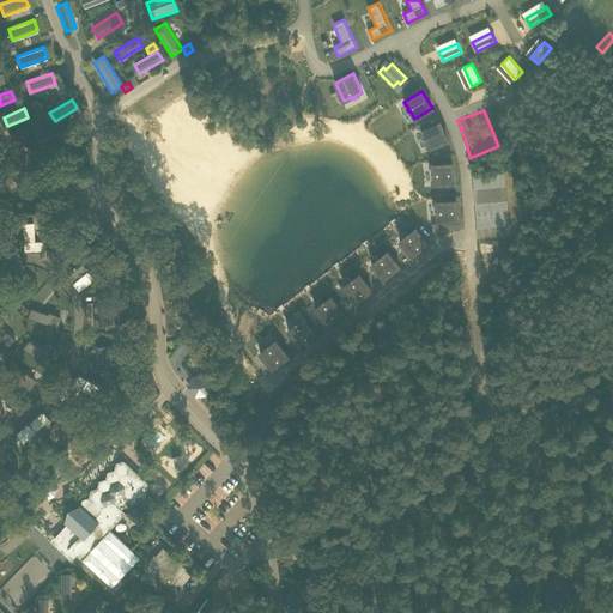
[(441,122),(422,129),(424,138),(423,138),(424,140),(425,140),(429,149),(448,141),(441,122)]
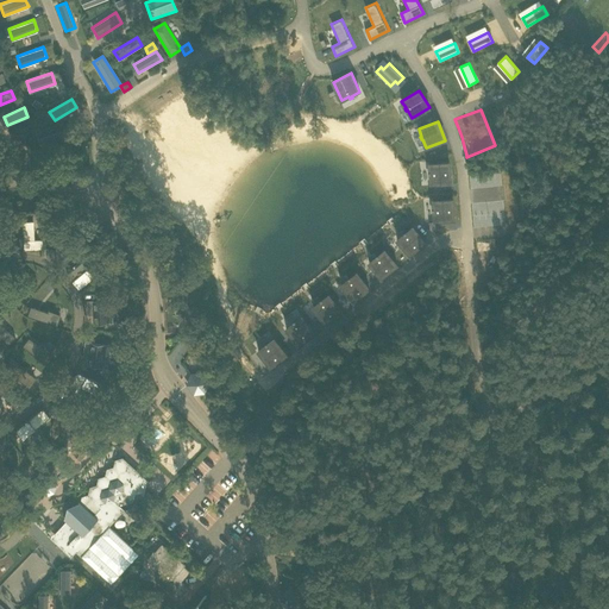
[(68,130),(38,138),(42,148),(70,139),(68,130)]
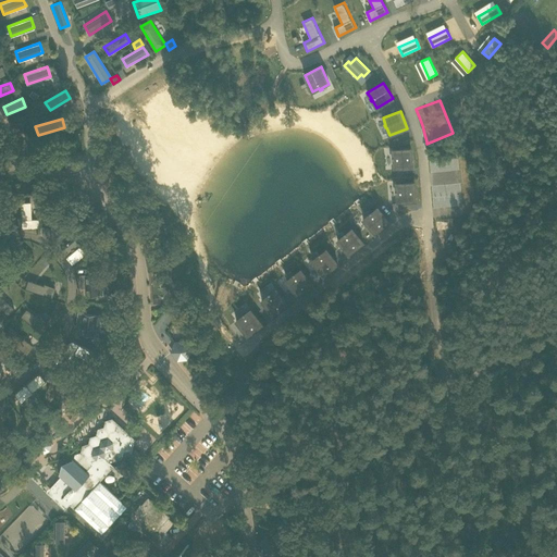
[(393,158),(392,158),(392,160),(393,160),(394,169),(412,166),(411,149),(393,150),(393,158)]
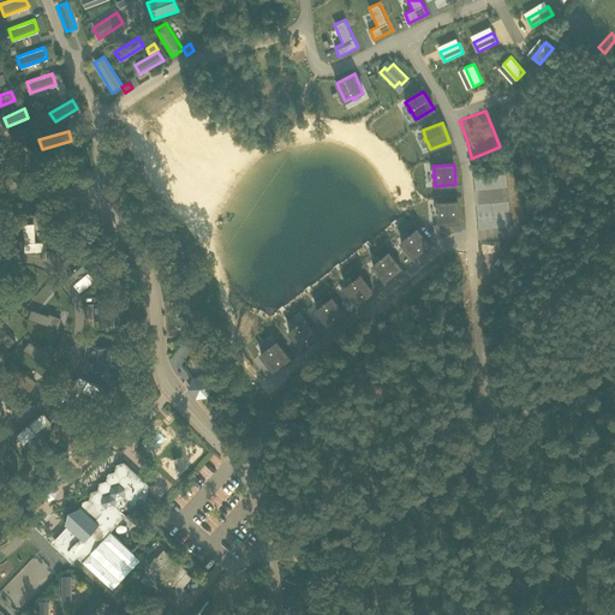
[(457,192),(436,192),(436,199),(434,199),(434,202),(436,202),(436,212),(457,212),(457,192)]
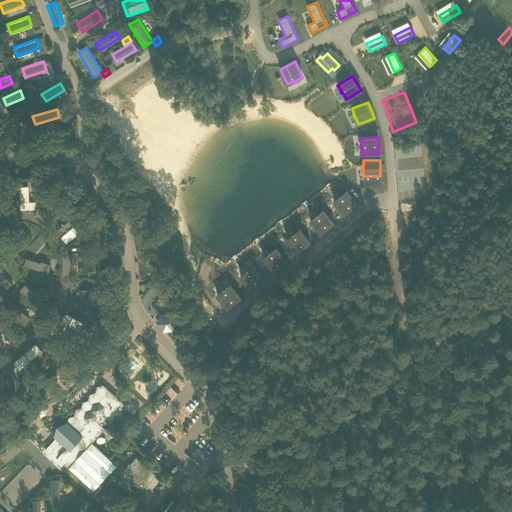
[(29,185),(19,186),(20,210),(37,210),(36,201),(30,201),(29,185)]
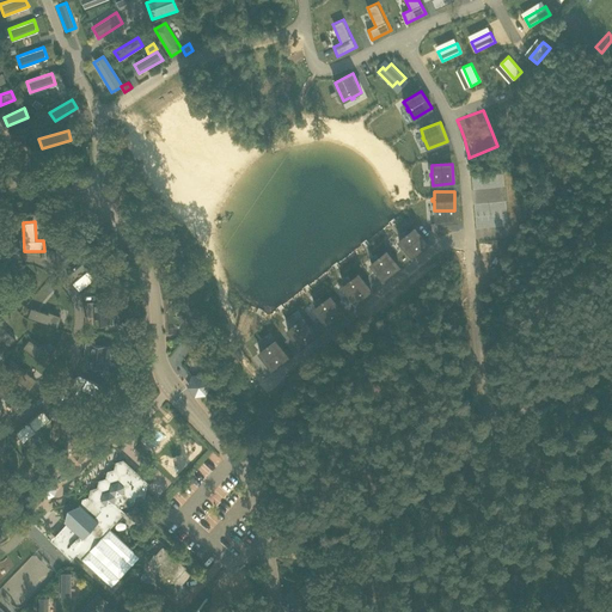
[(433,242),(420,225),(414,230),(412,228),(410,230),(411,231),(404,237),(416,254),(433,242)]
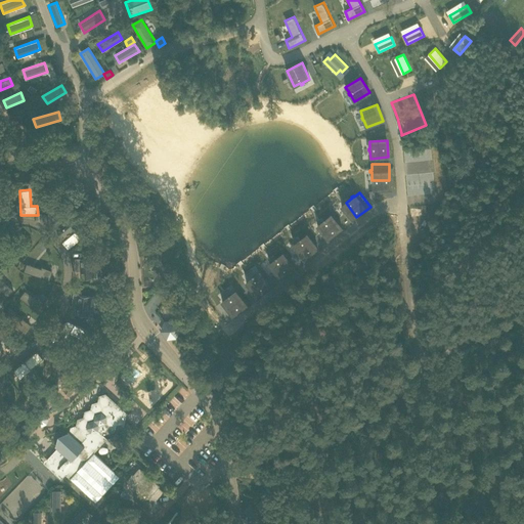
[(345,225),(335,211),(330,215),(329,214),(326,216),(328,217),(321,222),(332,235),(345,225)]
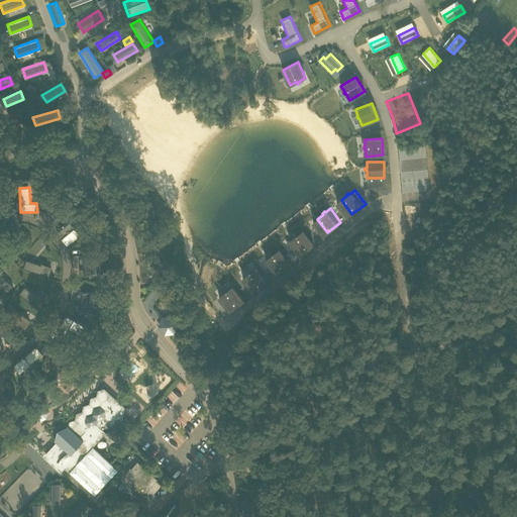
[(70,222),(57,233),(68,245),(81,235),(70,222)]
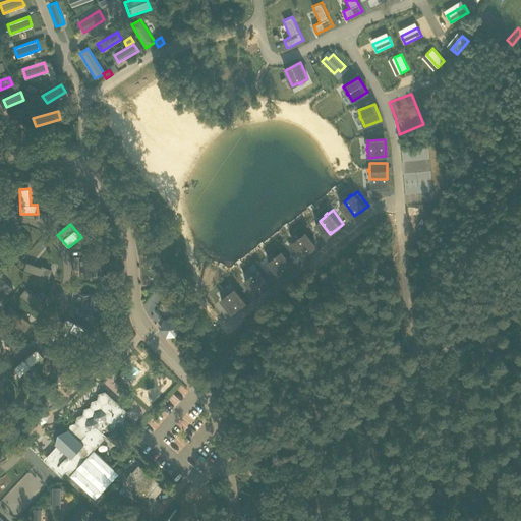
[(322,245),(310,232),(305,236),(304,235),(302,236),(303,237),(297,242),(307,256),(322,245)]
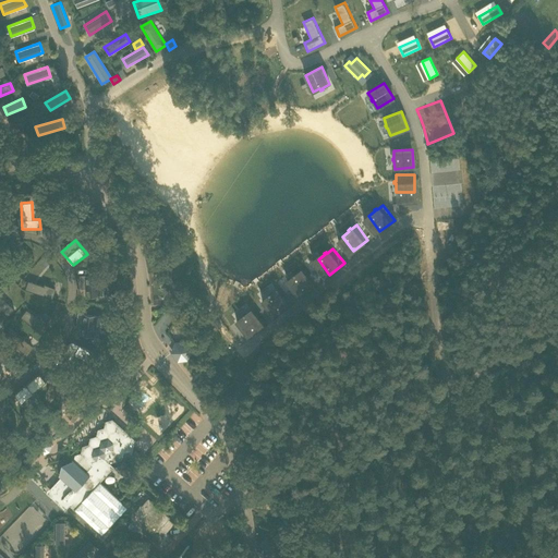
[(26,251),(8,273),(15,280),(34,258),(26,251)]
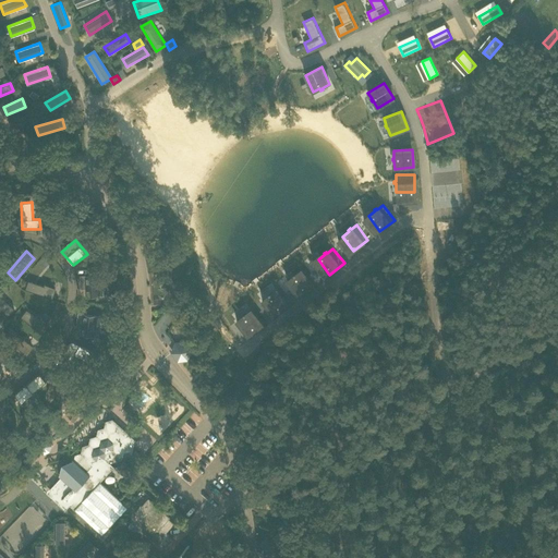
[(316,283),(304,268),(299,273),(298,271),(295,274),(296,275),(290,280),(301,294),(316,283)]
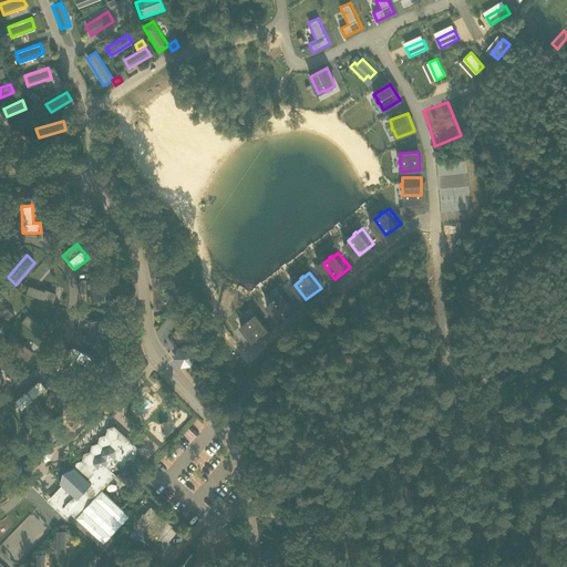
[(85,280),(81,280),(82,294),(86,294),(86,301),(105,300),(105,289),(102,290),(101,279),(85,280)]
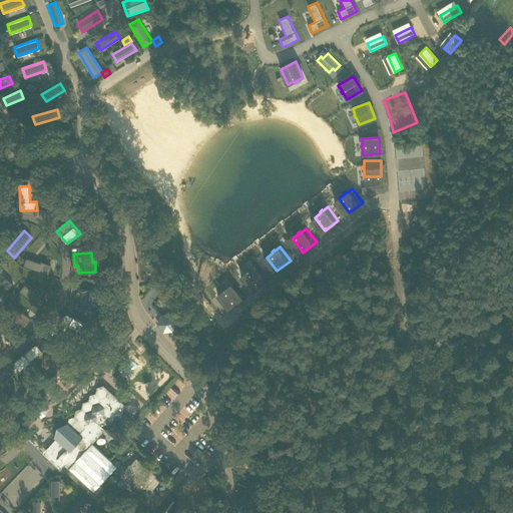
[(26,258),(24,266),(49,275),(51,267),(26,258)]
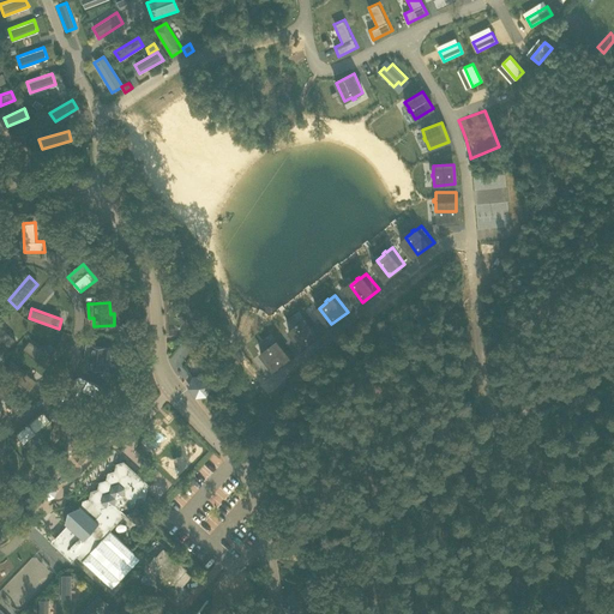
[(318,333),(305,318),(299,323),(298,321),(296,323),(298,324),(289,330),(302,347),(318,333)]
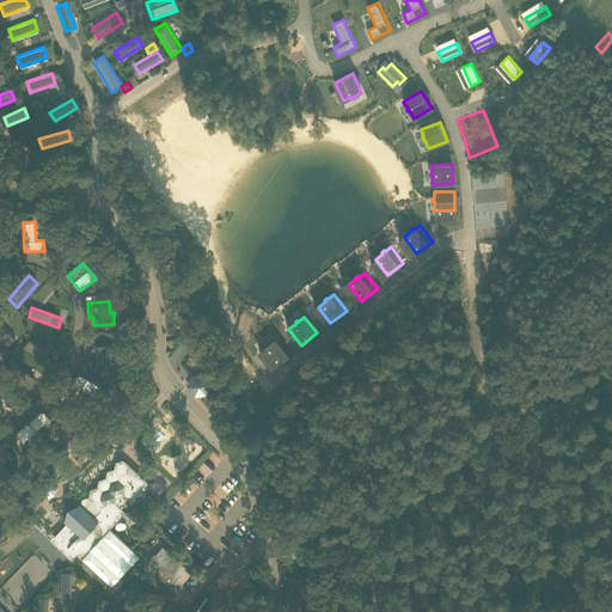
[(0,324),(0,337),(8,346),(16,338),(0,324)]
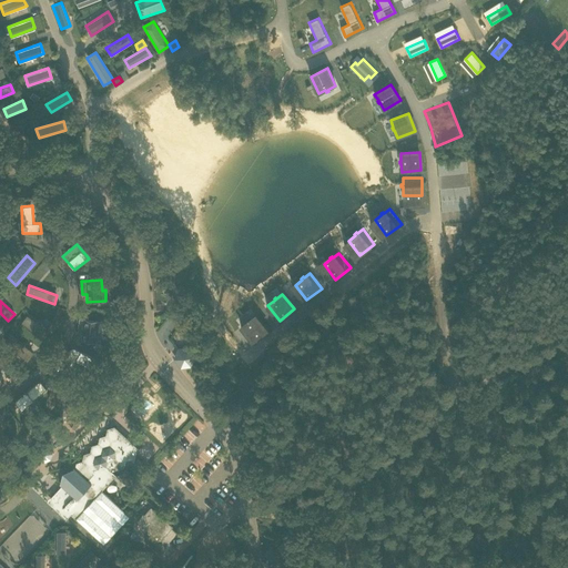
[(28,315),(22,323),(46,340),(51,333),(28,315)]
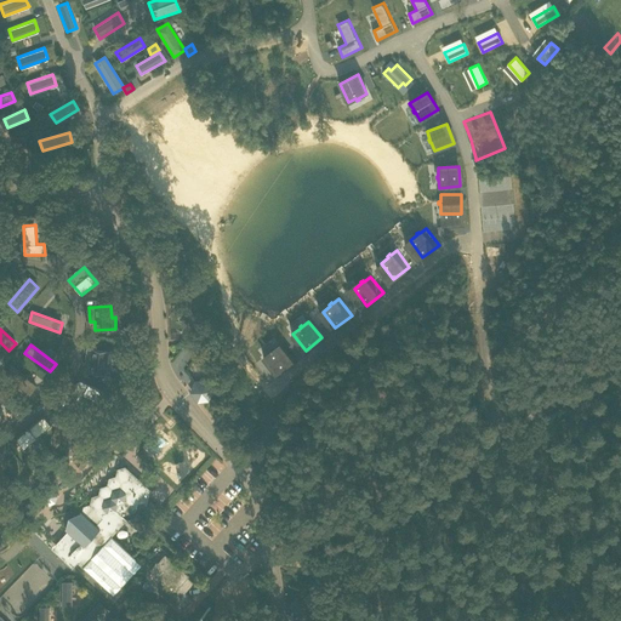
[(288,362),(275,345),(269,349),(268,348),(266,349),(267,351),(258,357),(272,374),(288,362)]
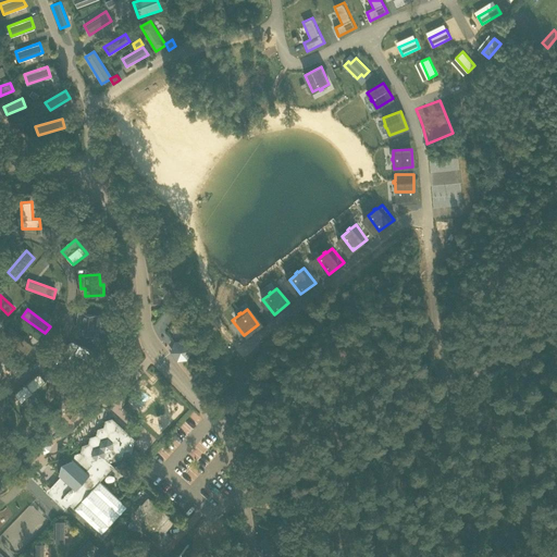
[(77,313),(76,325),(82,326),(81,333),(98,335),(99,325),(96,325),(97,316),(77,313)]
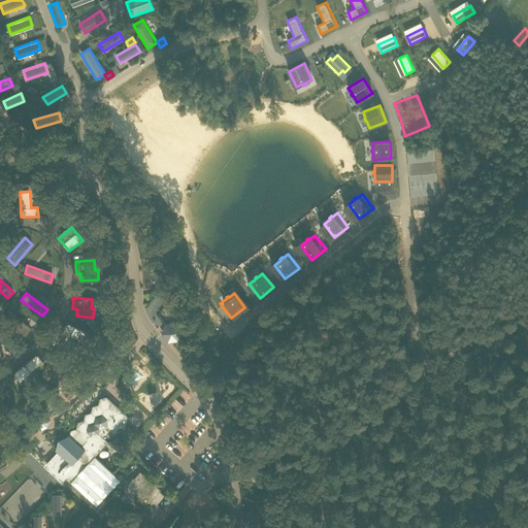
[(9,312),(4,320),(26,336),(31,329),(9,312)]
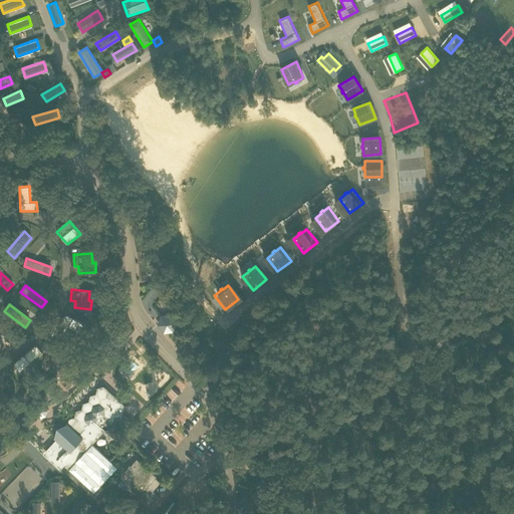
[(65,314),(58,327),(66,331),(69,326),(82,333),(87,325),(65,314)]
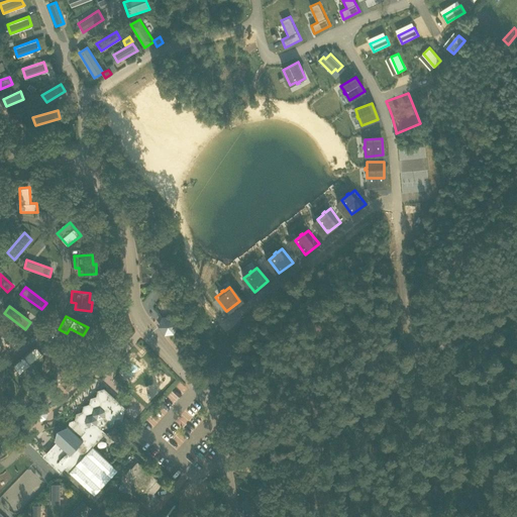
[(174,331),(177,324),(172,318),(164,319),(161,326),(166,332),(174,331)]
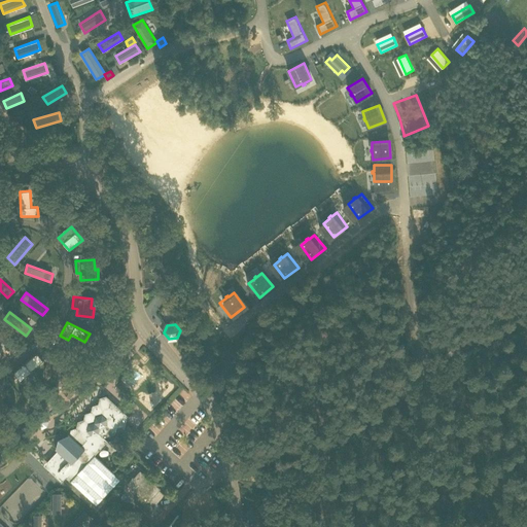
[(0,328),(0,340),(14,351),(20,344),(0,328)]
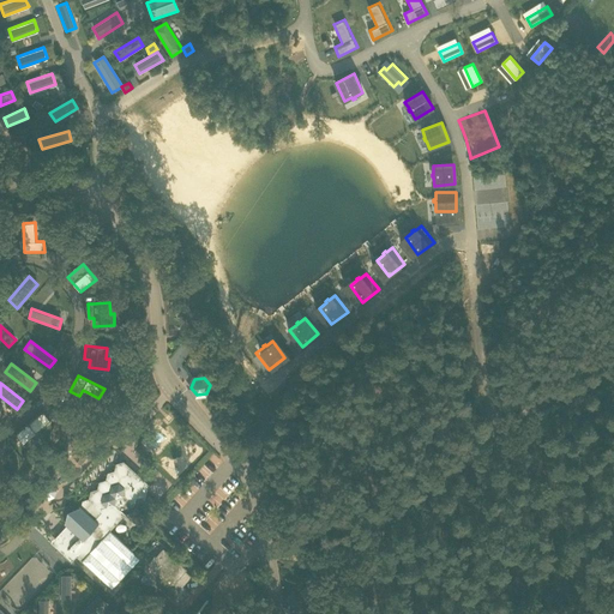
[(44,411),(17,434),(23,443),(50,420),(44,411)]
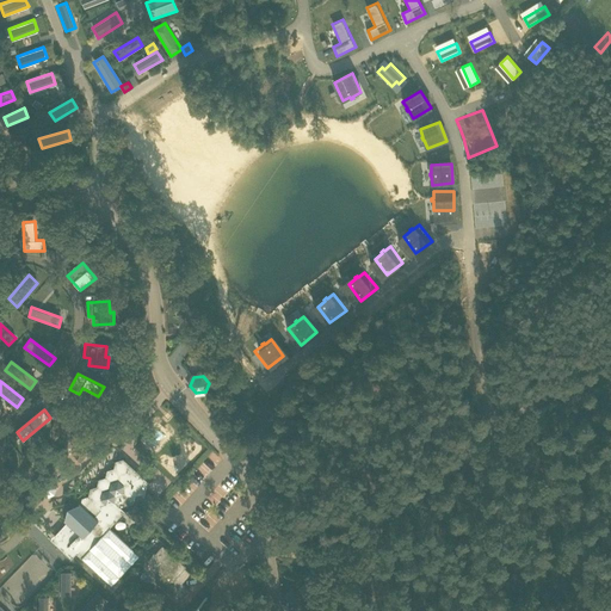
[(121,473),(115,468),(111,469),(107,470),(106,479),(98,480),(98,483),(97,489),(90,491),(88,498),(80,499),(80,505),(74,511),(63,520),(67,524),(57,534),(55,537),(53,537),(51,541),(72,559),(78,554),(81,557),(82,559),(111,586),(140,557),(110,528),(125,512),(121,507),(124,506),(137,517),(143,511),(134,501),(135,495),(141,494),(144,495),(147,488),(148,481),(143,476),(131,466),(127,470),(121,473)]
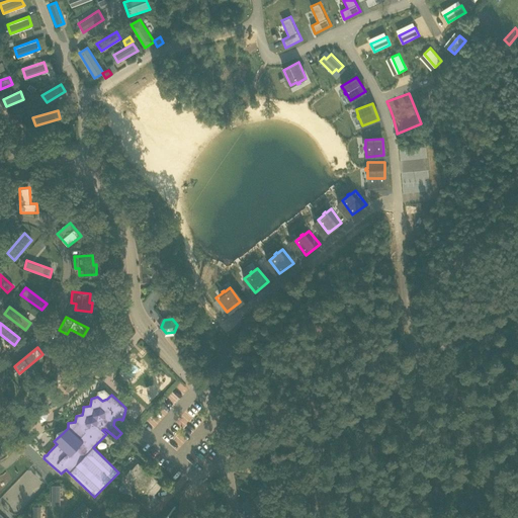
[(35,407),(33,410),(32,414),(33,418),(37,421),(41,421),(46,420),(49,416),(49,412),(47,408),(44,406),(39,405),(35,407)]
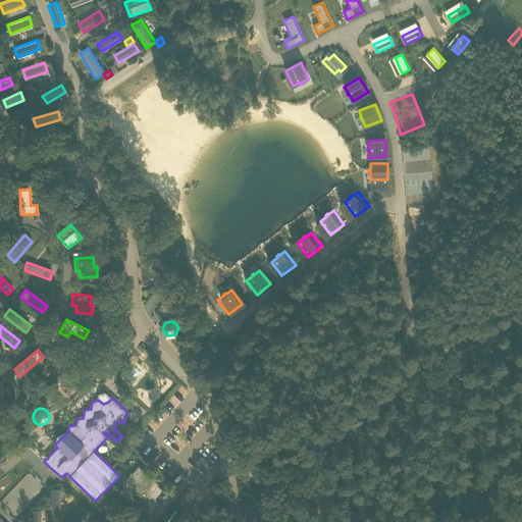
[(138,459),(142,462),(145,458),(136,449),(129,455),(136,461),(138,459)]
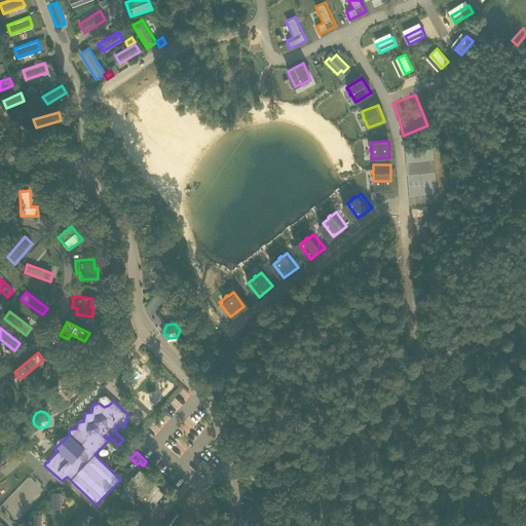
[(126,483),(140,495),(135,501),(148,513),(149,512),(155,517),(163,506),(157,501),(164,493),(159,489),(160,487),(144,473),(142,475),(139,472),(134,476),(126,483)]
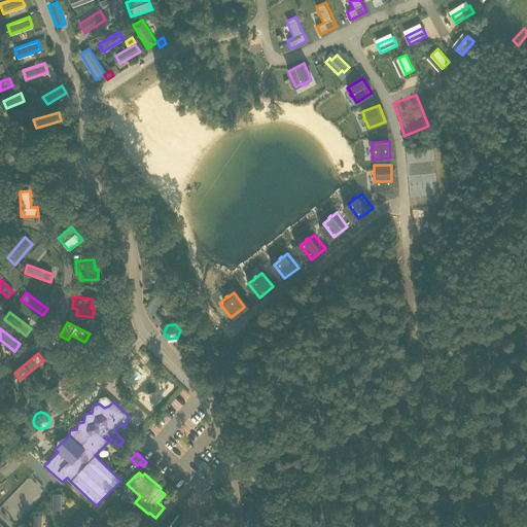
[(53,517),(62,517),(62,493),(54,493),(53,517)]
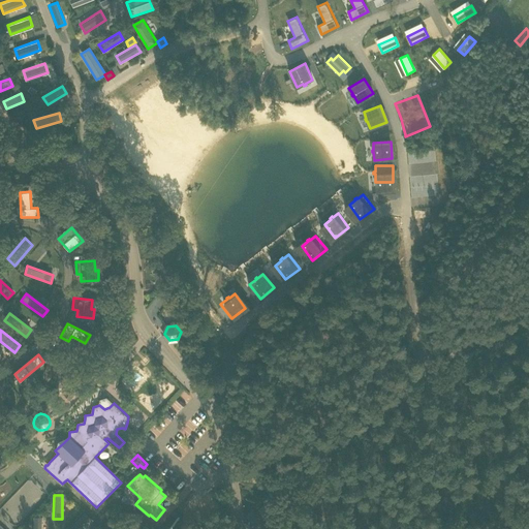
[(86,511),(68,528),(84,528),(94,520),(86,511)]
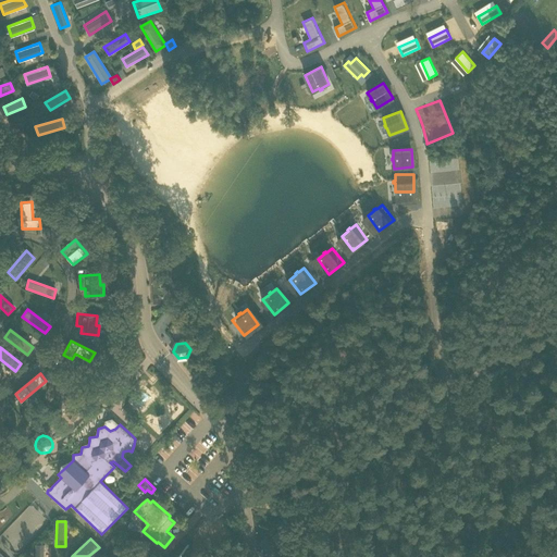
[(36,544),(35,556),(45,556),(46,544),(36,544)]
